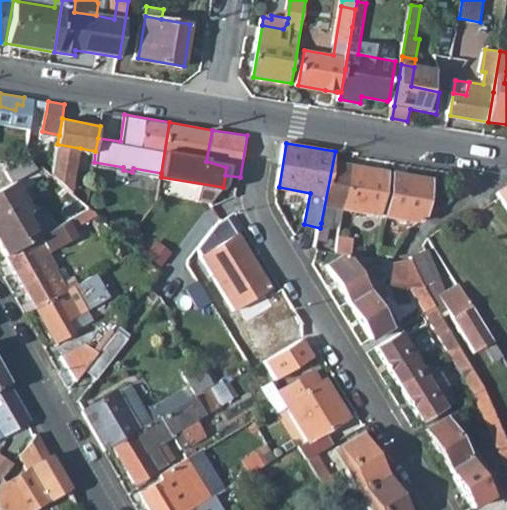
[(57,144),(52,174),(72,193),(80,148),(57,144)]
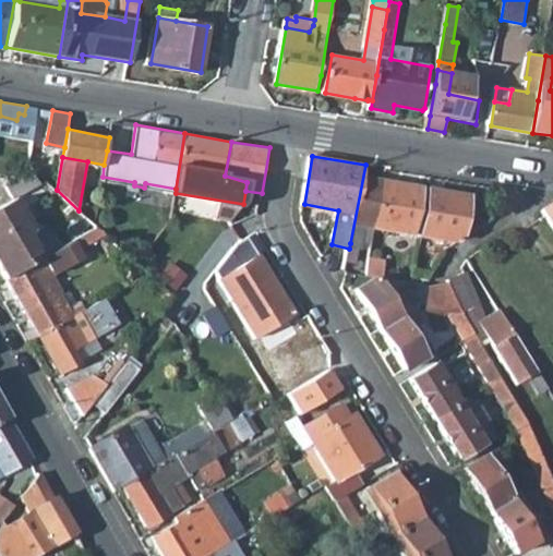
[(365,165),(350,243),(360,245),(365,226),(375,228),(384,179),(386,168),(365,165)]
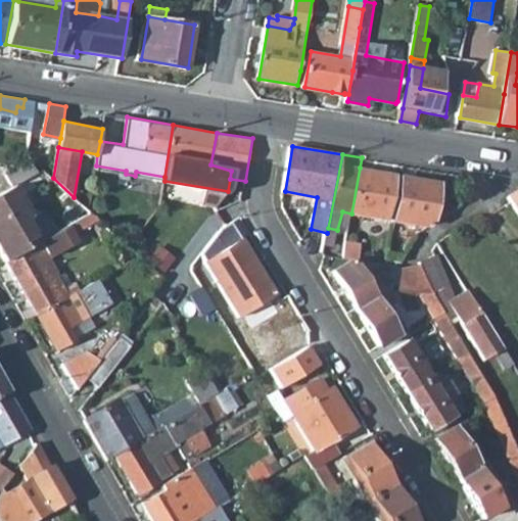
[(19,173),(24,181),(44,170),(37,162),(19,173)]
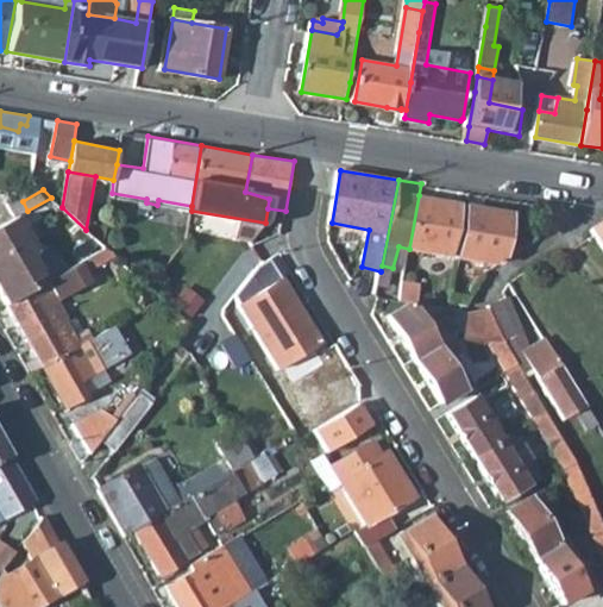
[(419,195),(409,249),(454,256),(464,204),(419,195)]
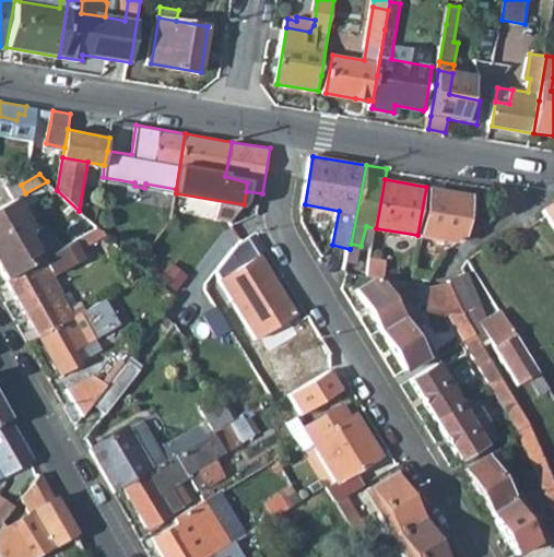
[(432,188),(422,236),(459,243),(464,239),(471,197),(432,188)]
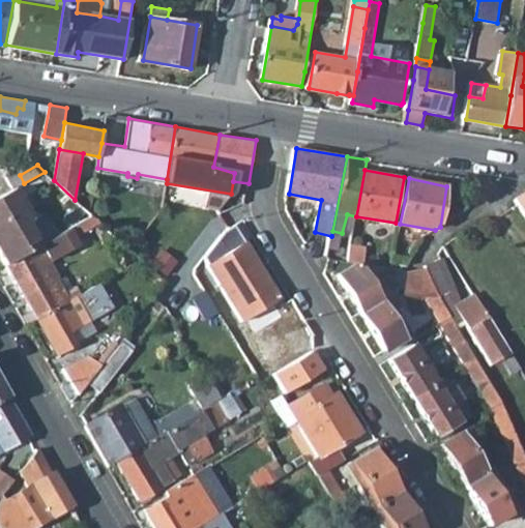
[(0,196),(0,251),(7,264),(44,243),(73,228),(92,216),(81,206),(34,234),(26,223),(33,218),(16,187),(0,196)]
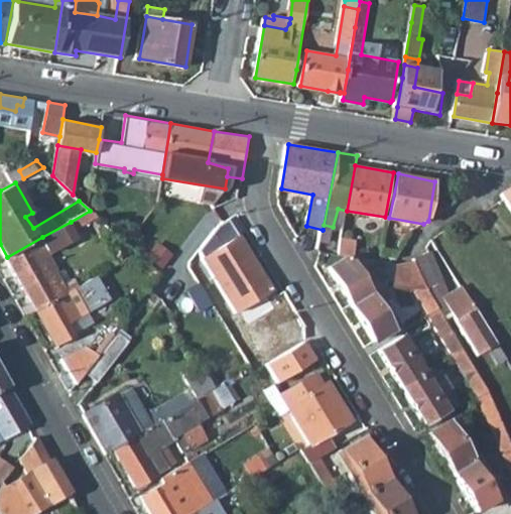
[(218,199),(225,188),(203,185),(200,200),(215,203),(218,199)]
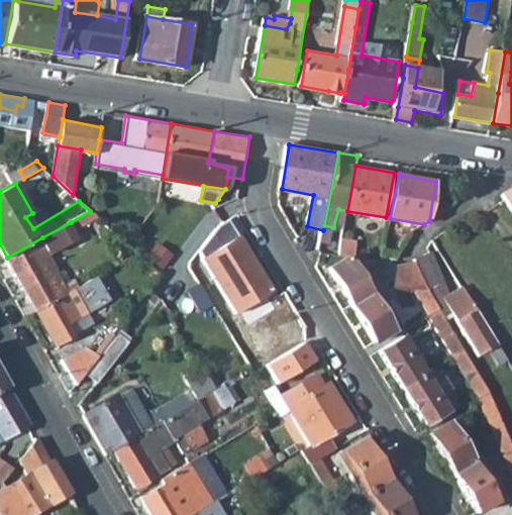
[(511,188),(503,194),(511,207),(511,188)]
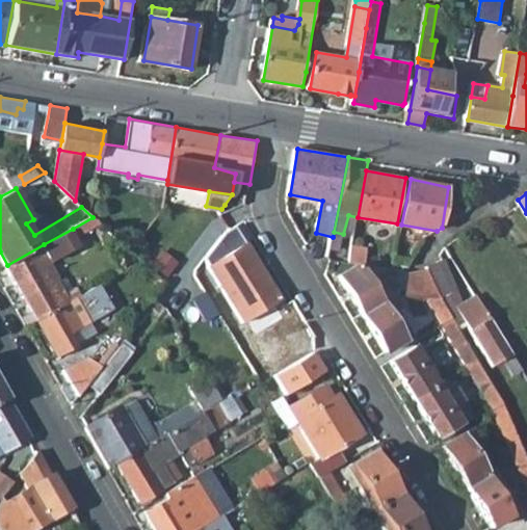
[(94,249),(109,238),(94,220),(82,227),(82,229),(79,231),(94,249)]
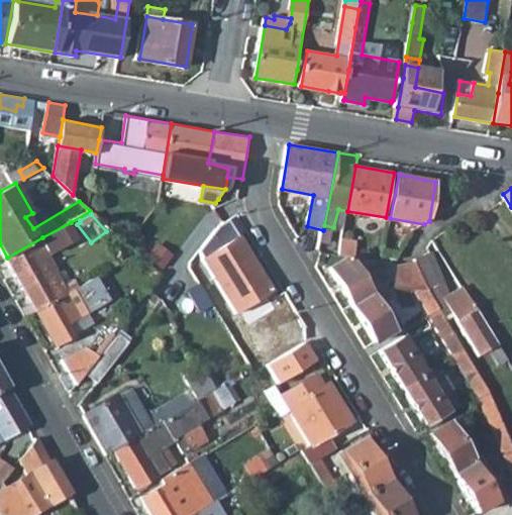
[(239,314),(275,291),(229,220),(219,225),(204,243),(211,253),(203,259),(235,308),(239,314)]
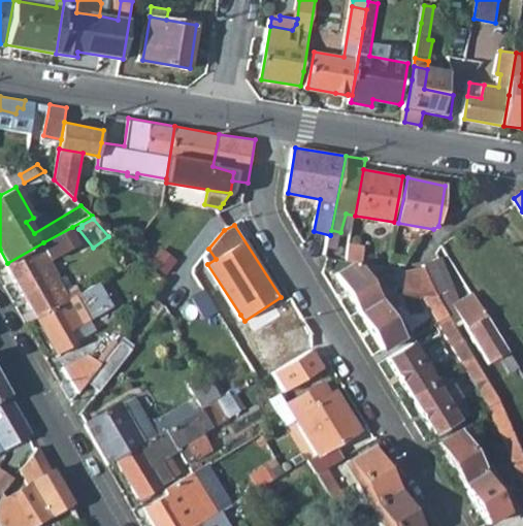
[(72,227),(43,242),(7,263),(34,308),(39,318),(71,299),(84,292),(69,268),(60,273),(52,259),(80,242),(72,227)]
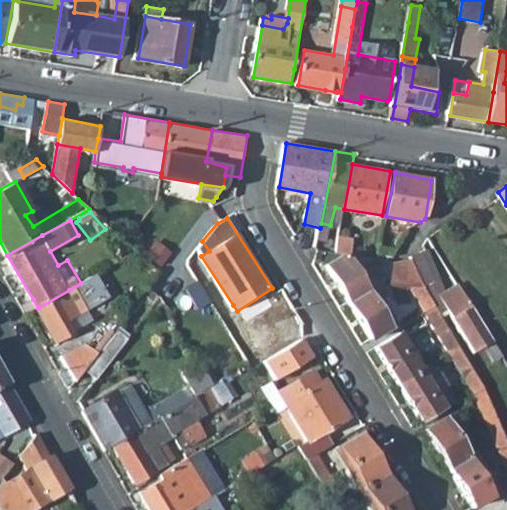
[(337,252),(339,253),(351,255),(354,240),(339,237),(337,252)]
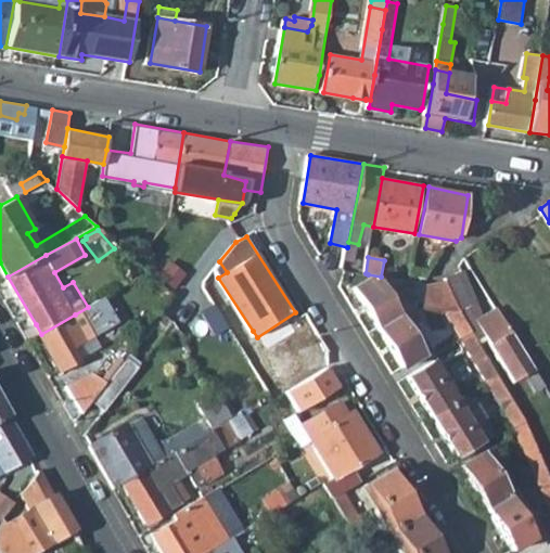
[(427,279),(432,271),(413,266),(411,275),(427,279)]
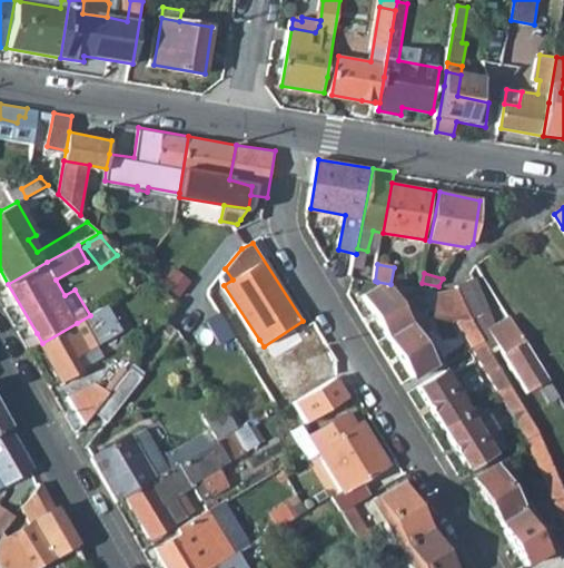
[(553,400),(561,394),(511,315),(496,324),(491,306),(476,278),(458,286),(459,289),(475,316),(487,340),(492,349),(500,343),(531,392),(543,384),(553,400)]
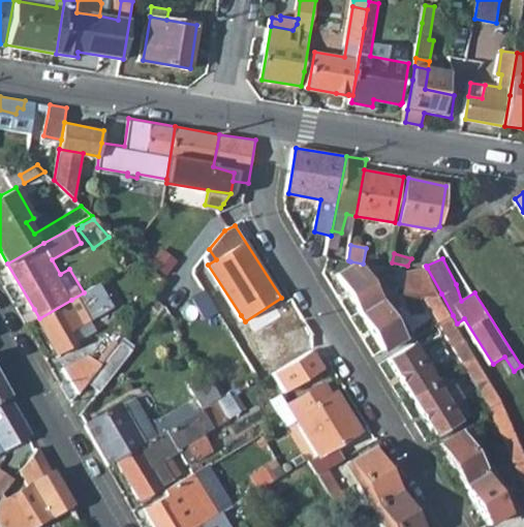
[(353,264),(337,274),(361,312),(386,298),(365,266),(353,264)]
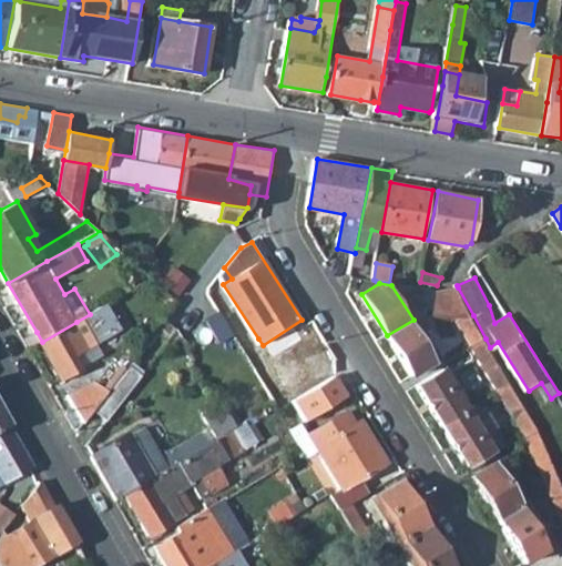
[(258,339),(223,284),(216,287),(253,343),(255,342),(258,339)]
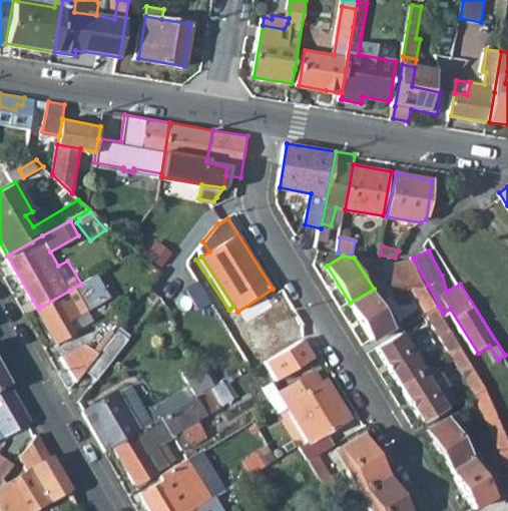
[(413,286),(428,285),(414,260),(402,267),(399,269),(410,287),(413,286)]
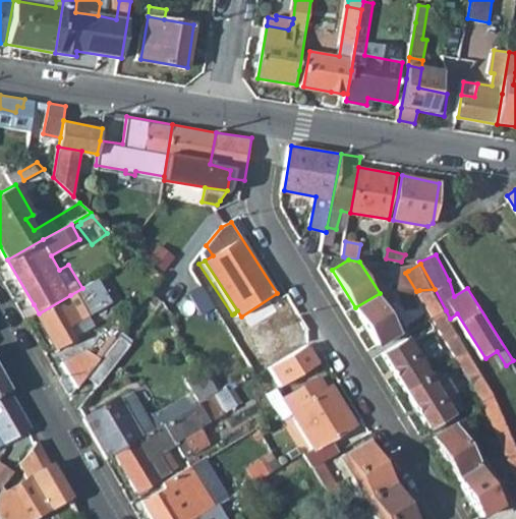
[(195,300),(182,282),(167,271),(163,276),(151,292),(162,301),(177,325),(195,300)]
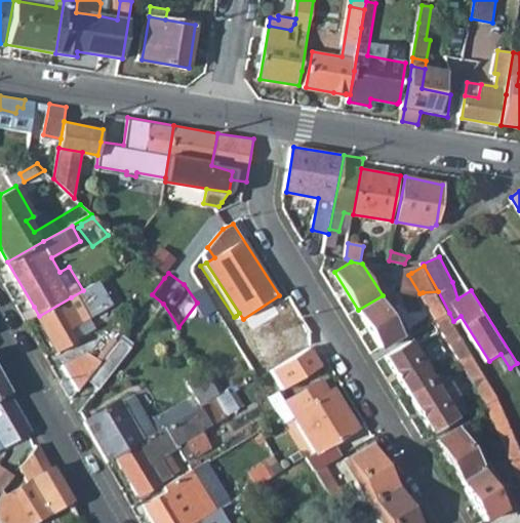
[(427,298),(430,306),(435,313),(438,319),(449,313),(438,291),(423,292),(427,298)]
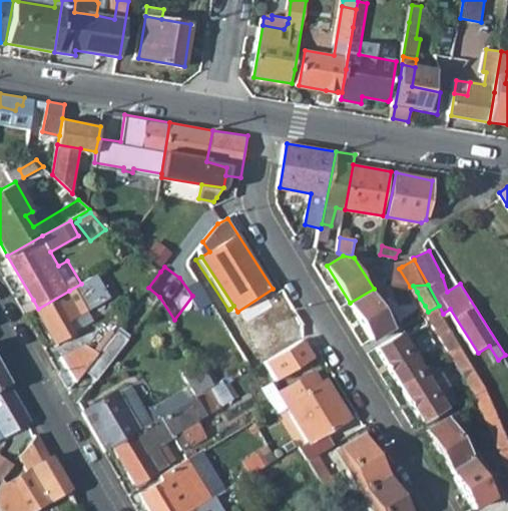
[(373,340),(395,325),(374,289),(350,303),(373,340)]
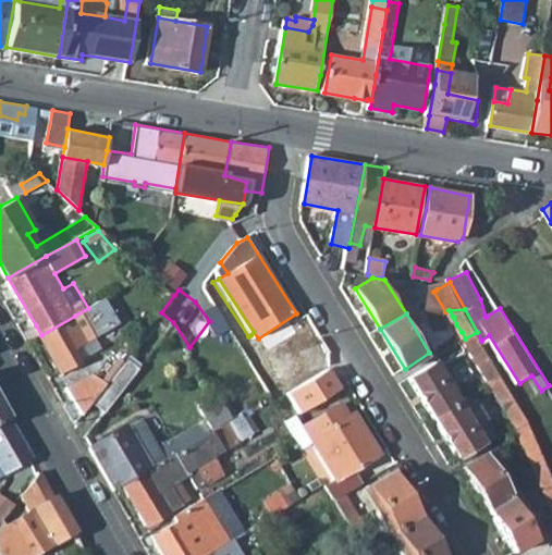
[(75,316),(41,335),(63,371),(83,360),(82,358),(76,348),(88,342),(89,341),(75,316)]
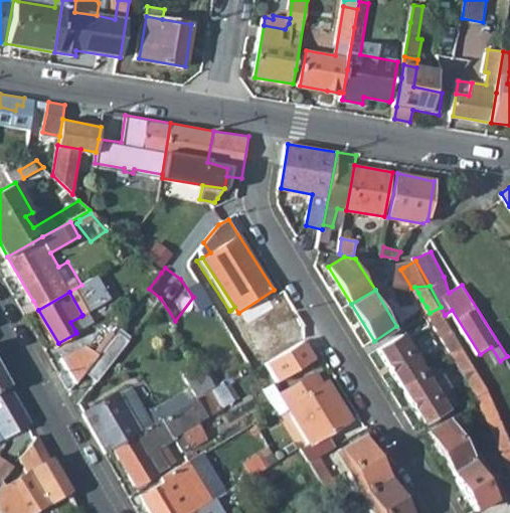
[(418,293),(402,302),(406,309),(421,300),(418,293)]
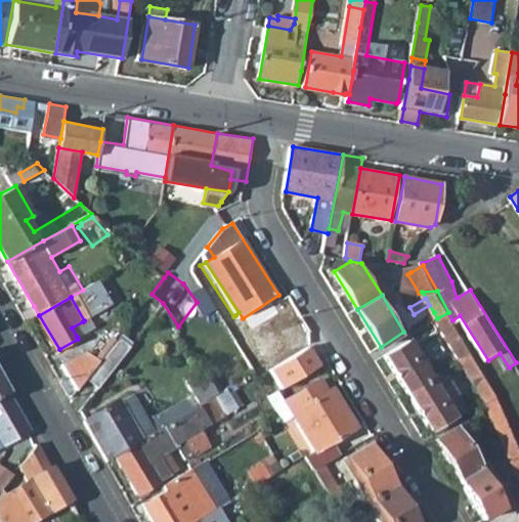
[(39,315),(34,306),(25,311),(30,320),(39,315)]
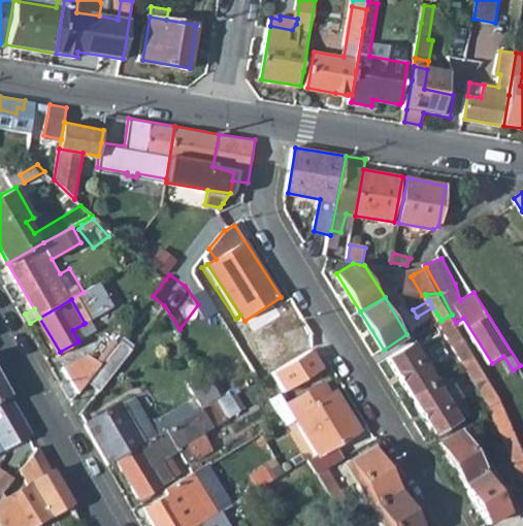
[(419,326),(423,332),(440,321),(437,315),(419,326)]
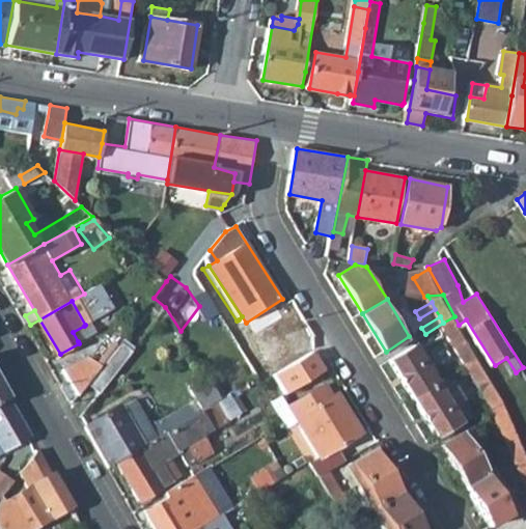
[(468,341),(462,331),(459,325),(454,316),(443,323),(494,409),(504,402),(468,341)]
